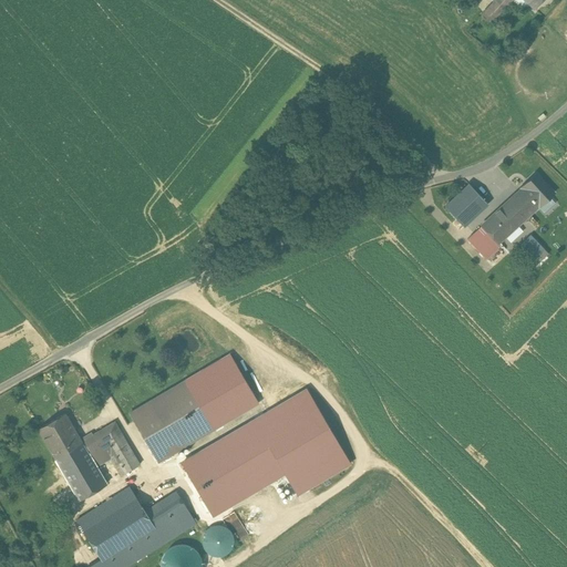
[(494,0),(494,1),(482,14),(491,22),(511,0),(494,0)]
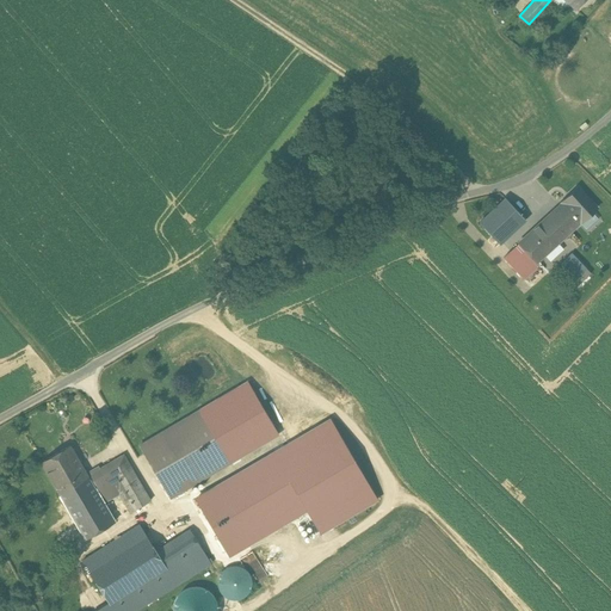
[(584,0),(565,0),(575,10),(584,0)]
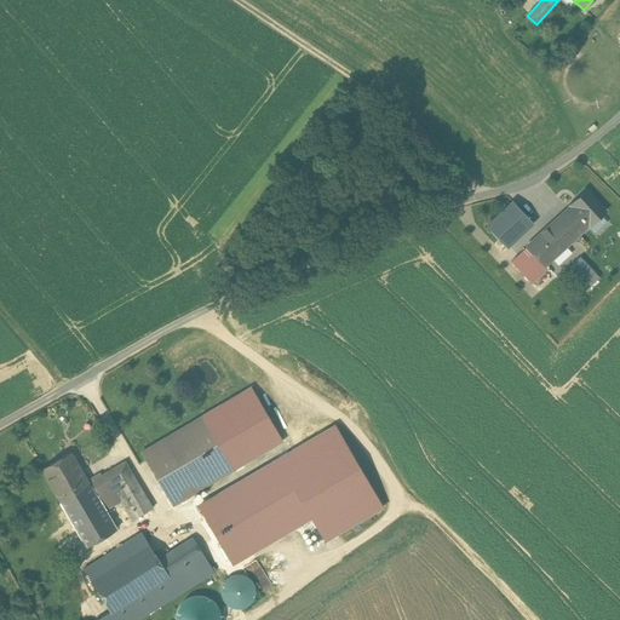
[(342,96),(328,108),(336,114),(348,102),(342,96)]
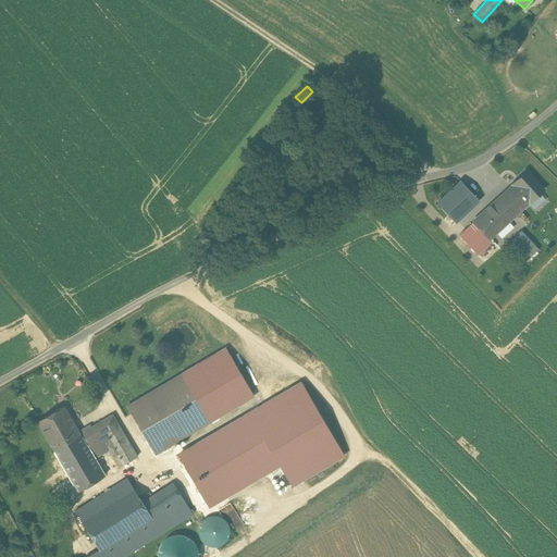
[(543,189),(527,172),(511,185),(512,186),(528,202),(529,203),(532,199),(543,189)]
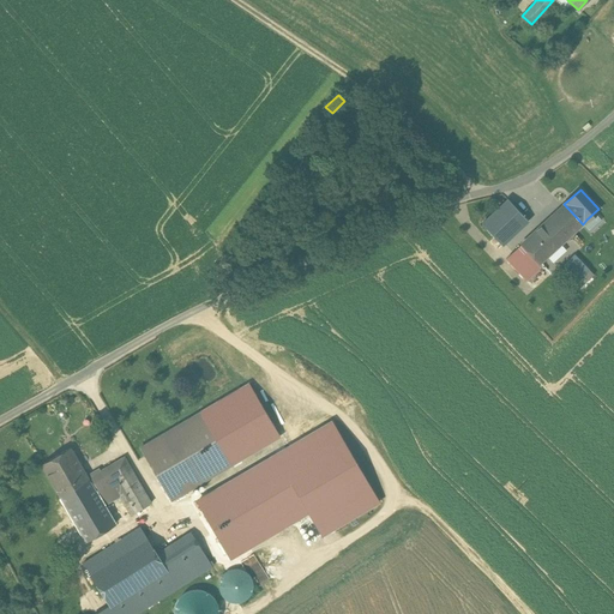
[(507,199),(499,208),(482,224),(503,246),(529,221),(507,199)]
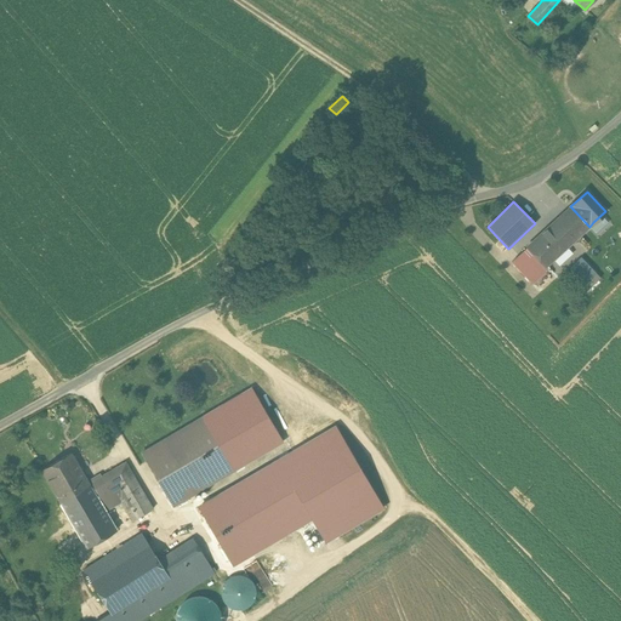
[(571,208),(557,221),(575,239),(588,226),(571,208)]
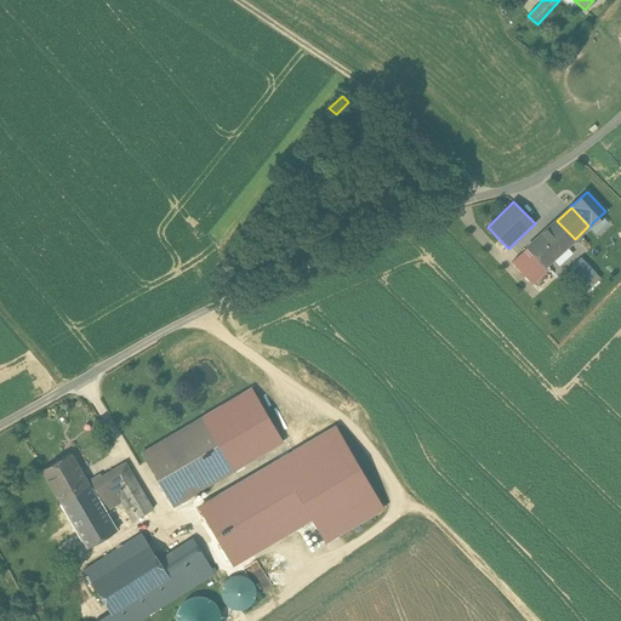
[(605,211),(593,222),(600,229),(611,218),(605,211)]
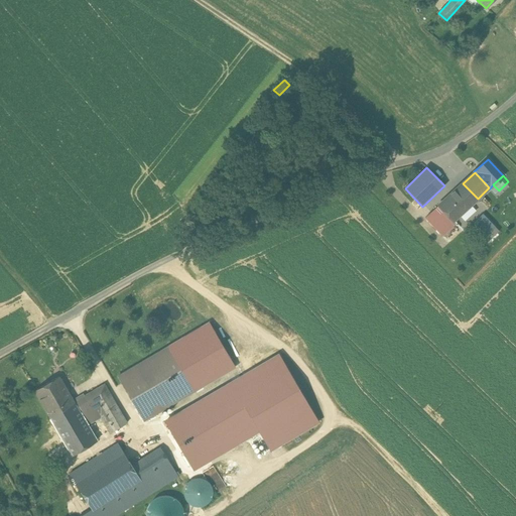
[(463,183),(439,206),(440,208),(441,208),(454,221),(461,215),(471,206),(478,199),(463,183)]
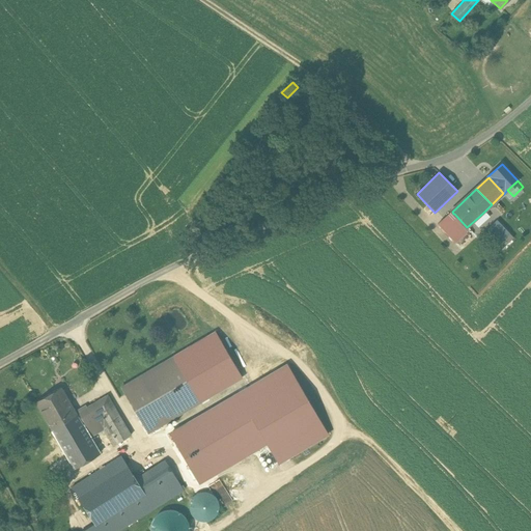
[(484,212),(474,221),(479,226),(488,216),(484,212)]
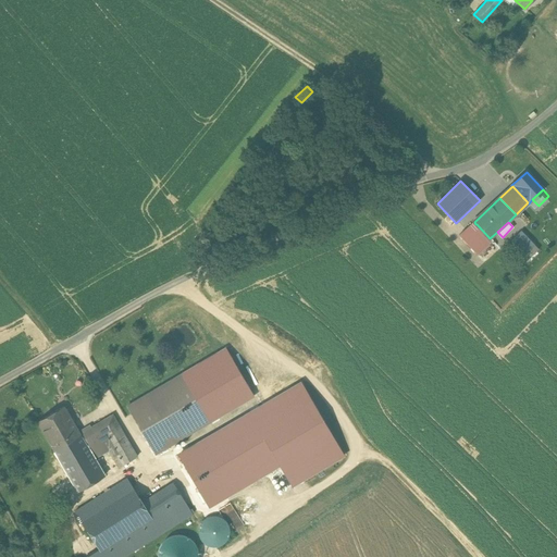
[(475,224),(462,236),(470,244),(475,239),(483,247),(491,239),(490,238),(477,224),(475,224)]
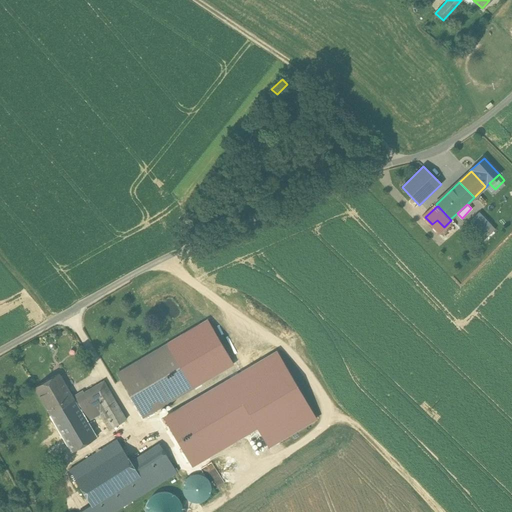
[(474,218),(485,230),(490,225),(479,213),(474,218)]
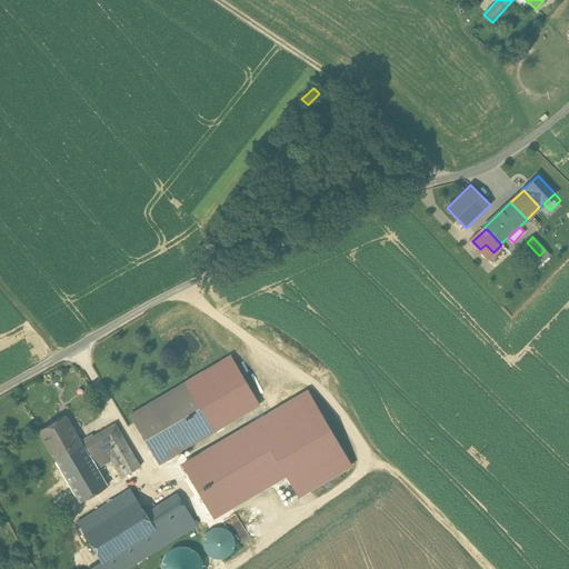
[(539,256),(527,242),(520,249),(532,261),(539,256)]
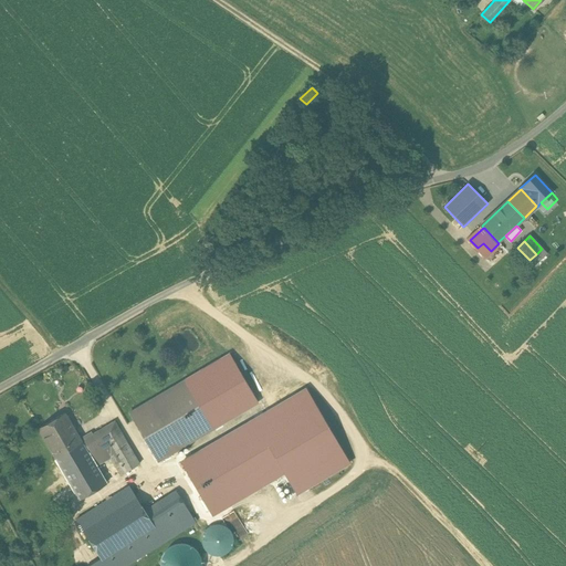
[(491,251),(483,243),(478,248),(486,257),(491,251)]
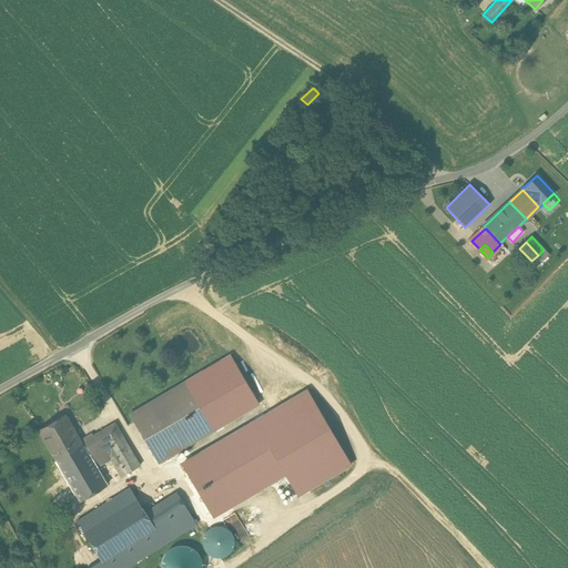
[(185,382),(130,414),(159,463),(214,429),(185,382)]
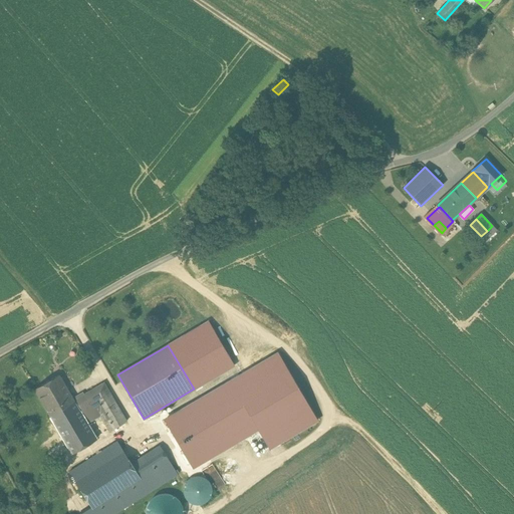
[(311,424),(277,354),(159,412),(186,466),(256,432),(263,447),(311,424)]
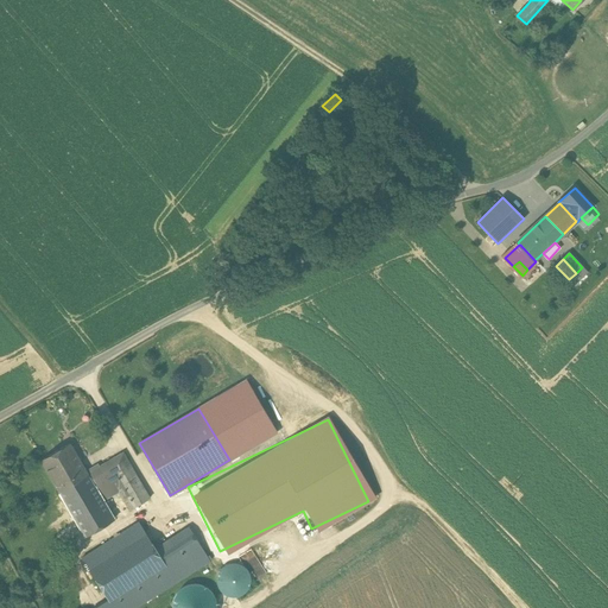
[(88,474),(70,443),(40,461),(86,536),(114,519),(103,500),(94,485),(88,474)]
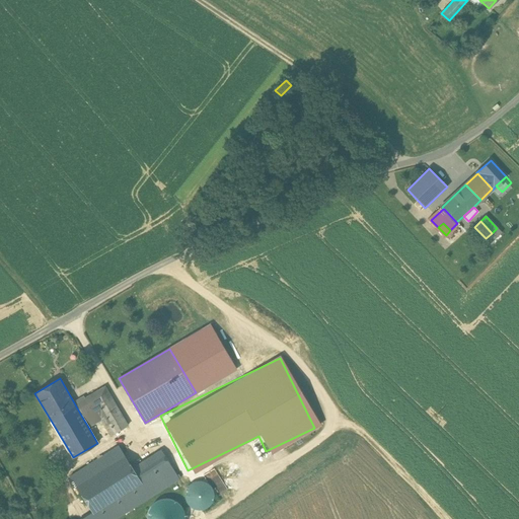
[(104,386),(94,392),(100,403),(110,397),(104,386)]
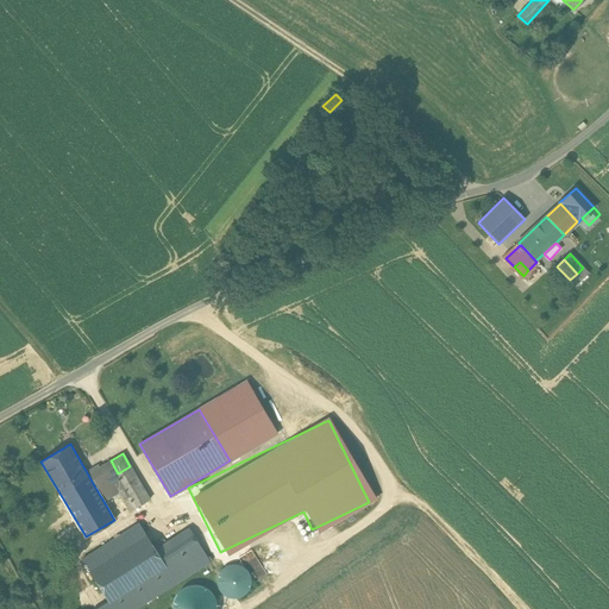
[(111,460),(88,475),(94,485),(113,473),(114,475),(118,473),(111,460)]
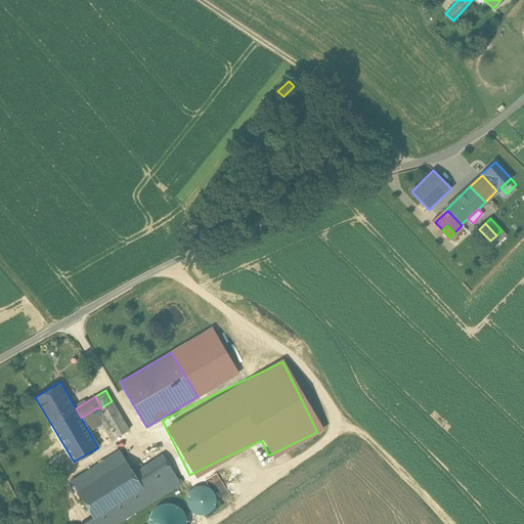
[(101,407),(98,408),(114,435),(115,438),(129,430),(112,401),(101,407)]
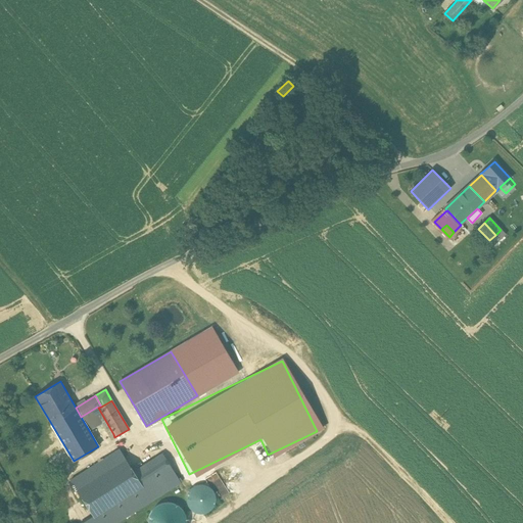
[(97,407),(81,417),(89,430),(102,422),(110,436),(113,434),(98,408),(97,407)]
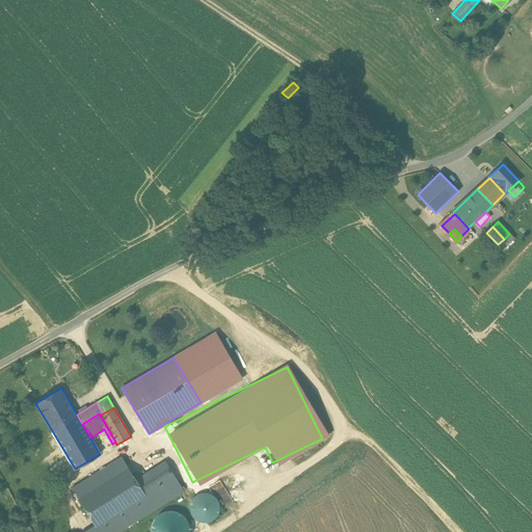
[(122,457),(73,488),(96,525),(97,526),(145,495),(137,481),(122,457)]
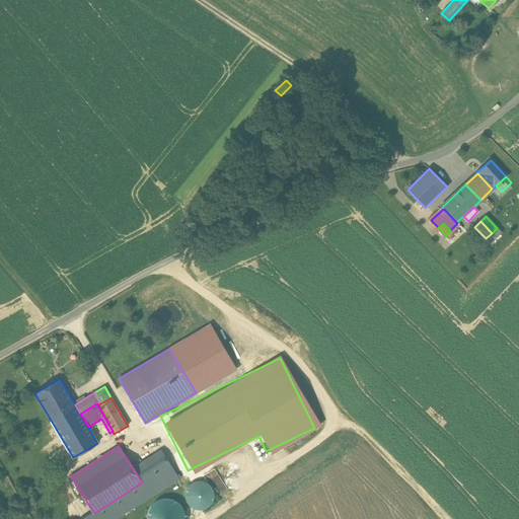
[(162,451),(134,469),(142,483),(171,464),(162,451)]
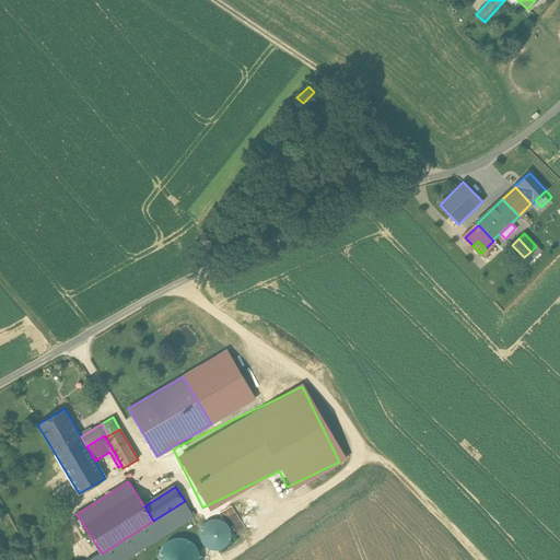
[(185,501),(153,521),(163,536),(195,516),(185,501)]
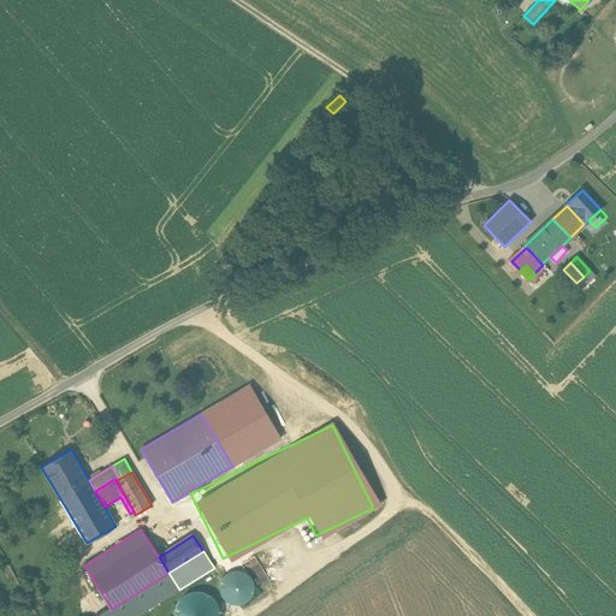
[(254,594),(255,587),(254,581),(250,575),(244,572),(238,570),(231,572),(225,575),(221,581),(220,588),(221,594),(226,600),(231,604),(238,605),(246,604),(250,600),(254,594)]
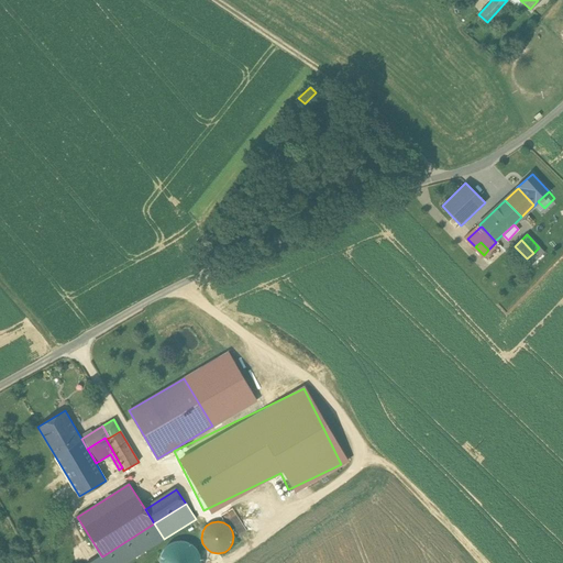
[(154,523),(102,556),(106,562),(127,562),(164,539),(154,523)]
